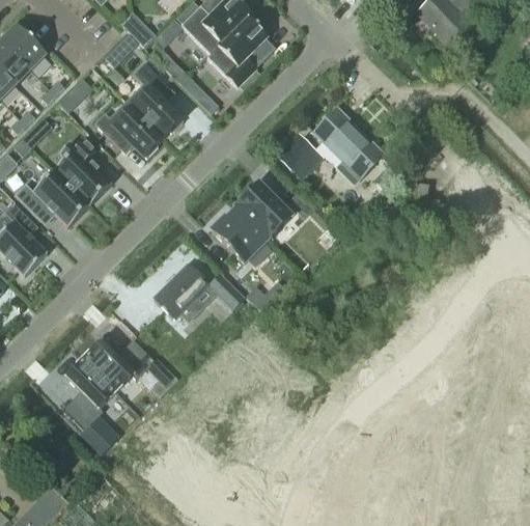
[(226,0),(211,16),(200,5),(182,25),(211,53),(211,54),(248,17),(249,17),(252,15),(244,6),(247,4),(243,0),(226,0)]
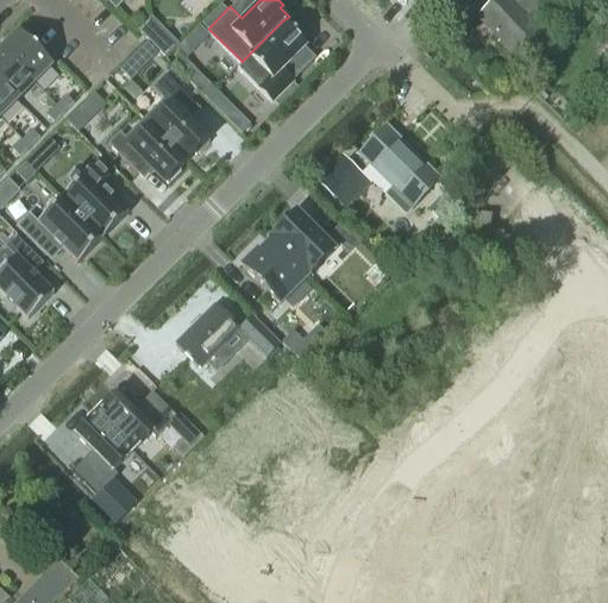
[(524,61),(549,37),(539,29),(553,14),(539,0),(494,0),(478,16),(506,43),(503,45),(513,55),(515,52),(524,61)]
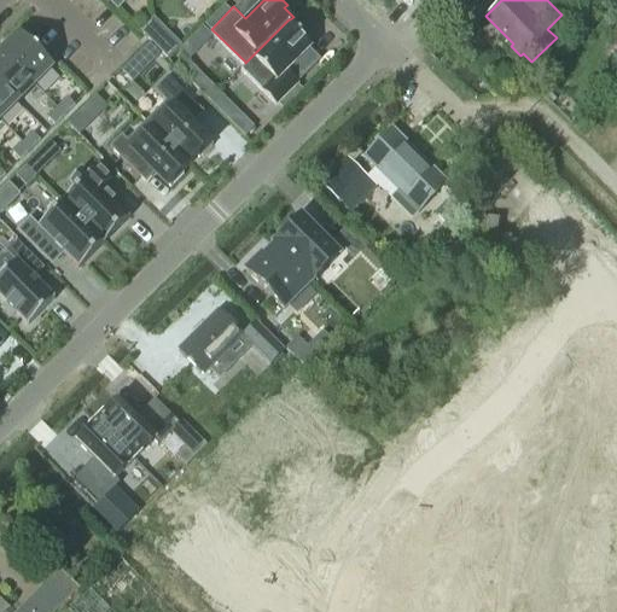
[(297,28),(290,19),(289,19),(245,63),(245,62),(242,65),(277,100),(298,79),(286,66),(312,41),(308,39),(312,36),(300,25),(297,28)]
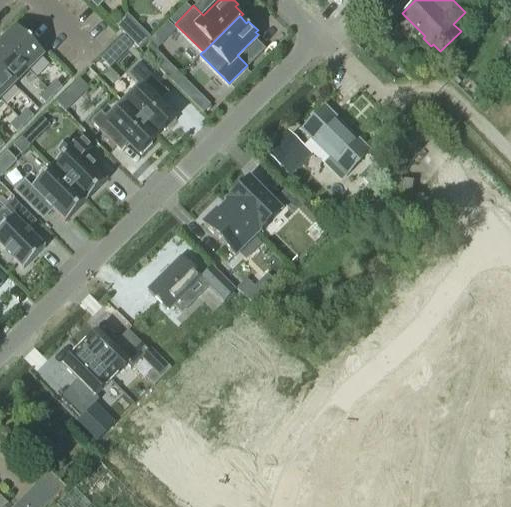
[(29,66),(44,51),(17,24),(2,40),(29,66)]
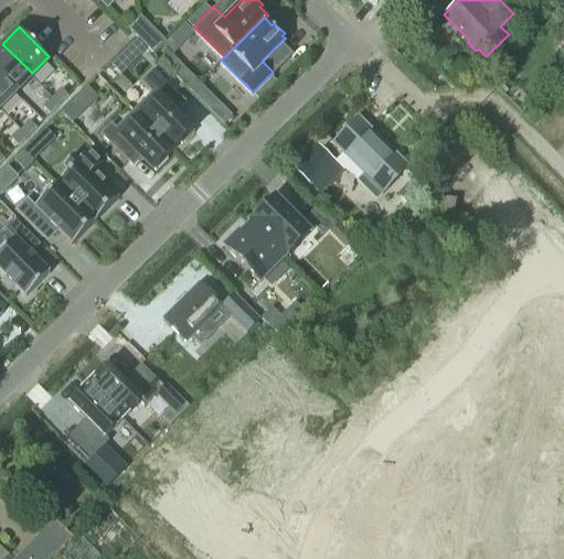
[(157,28),(145,40),(155,50),(167,38),(157,28)]
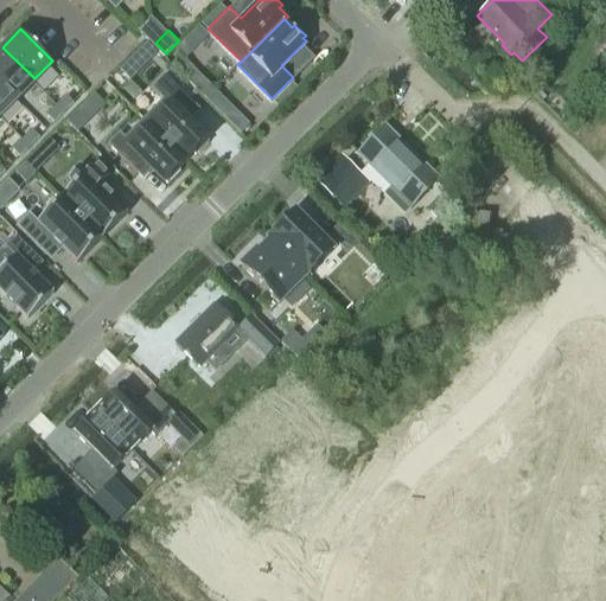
[(147,39),(134,52),(145,63),(158,50),(147,39)]
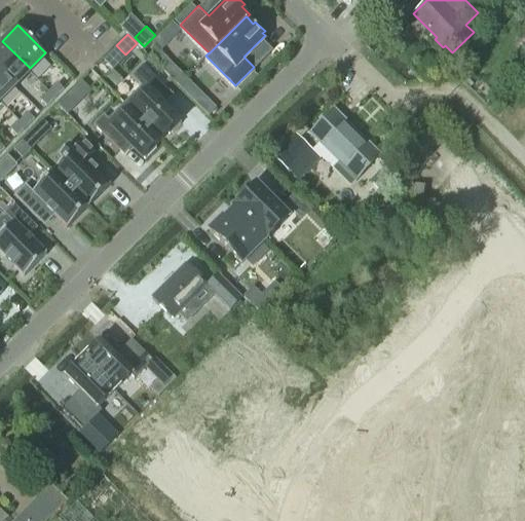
[(0,68),(14,83),(30,68),(2,41),(0,42),(0,68)]
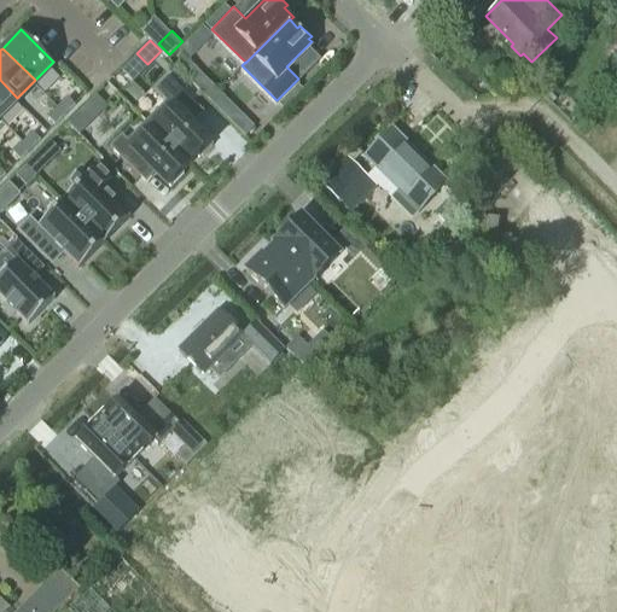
[(186,53),(176,63),(193,81),(203,71),(186,53)]
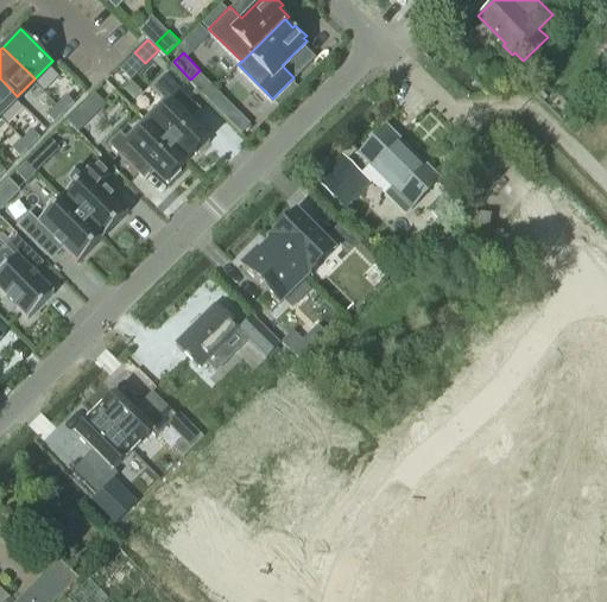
[(164,96),(145,115),(188,158),(195,151),(197,152),(210,139),(189,119),(184,113),(196,101),(166,71),(152,84),(164,96)]
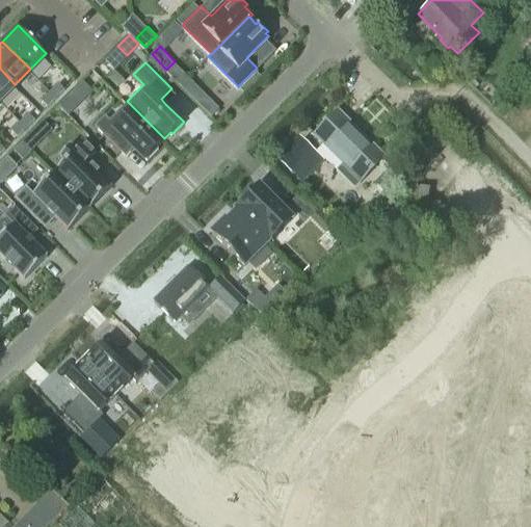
[(0,98),(15,84),(0,69),(0,98)]
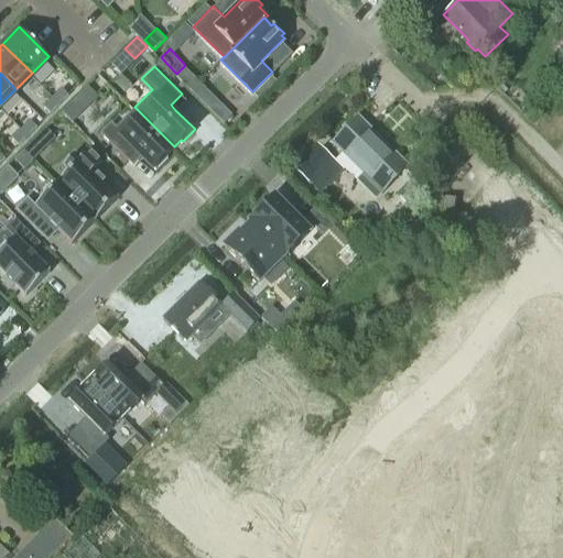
[(60,101),(68,93),(63,87),(54,96),(60,101)]
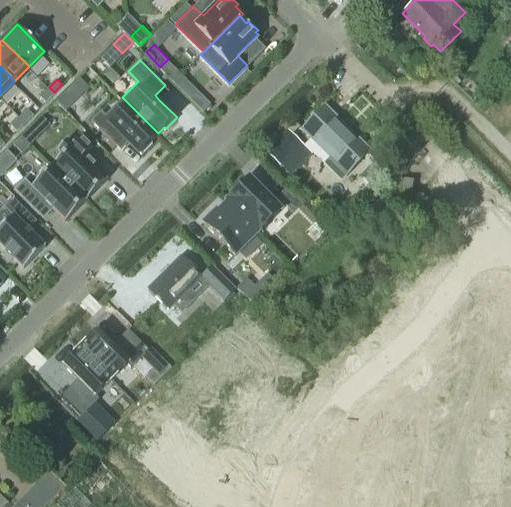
[(46,100),(54,92),(49,87),(41,95),(46,100)]
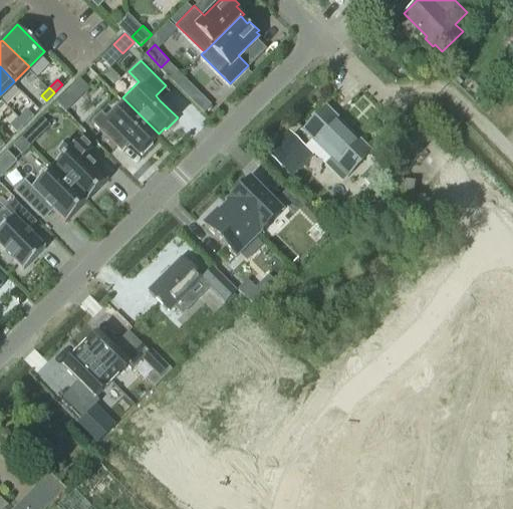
[(69,87),(57,99),(66,109),(78,97),(69,87)]
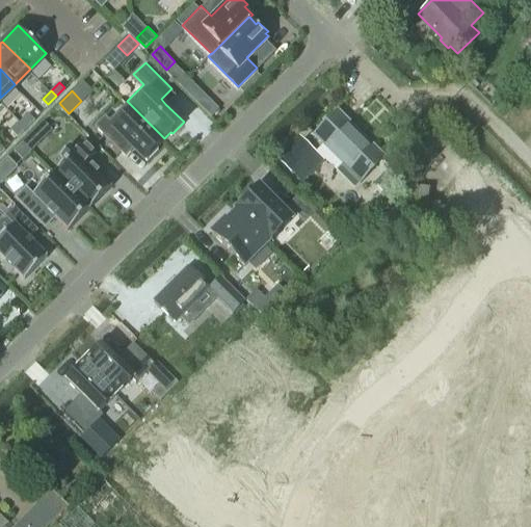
[(205,90),(196,99),(211,114),(219,106),(205,90)]
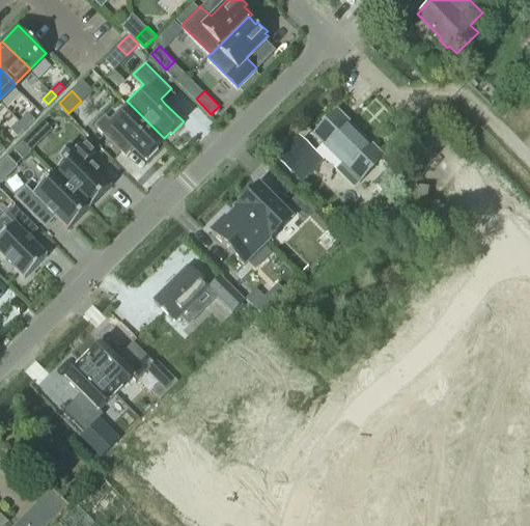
[(105,112),(94,123),(121,149),(130,141),(147,158),(159,146),(157,144),(164,138),(127,101),(110,117),(105,112)]
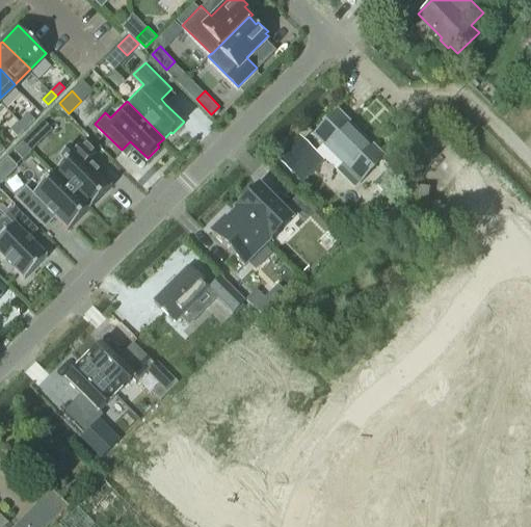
[(26,126),(34,117),(29,111),(21,120),(26,126)]
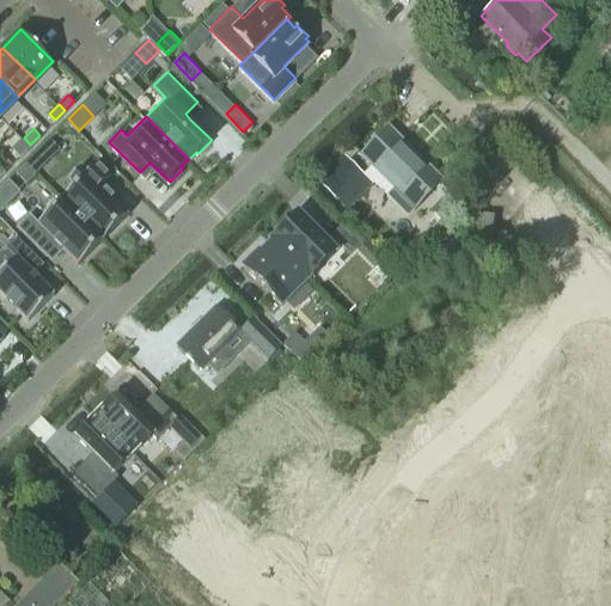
[(364,152),(398,187),(391,194),(409,210),(441,178),(399,135),(396,138),(388,129),(364,152)]
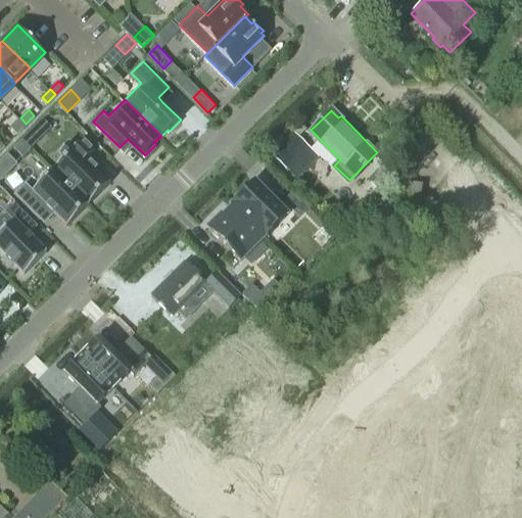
[(17,132),(26,124),(20,118),(12,127),(17,132)]
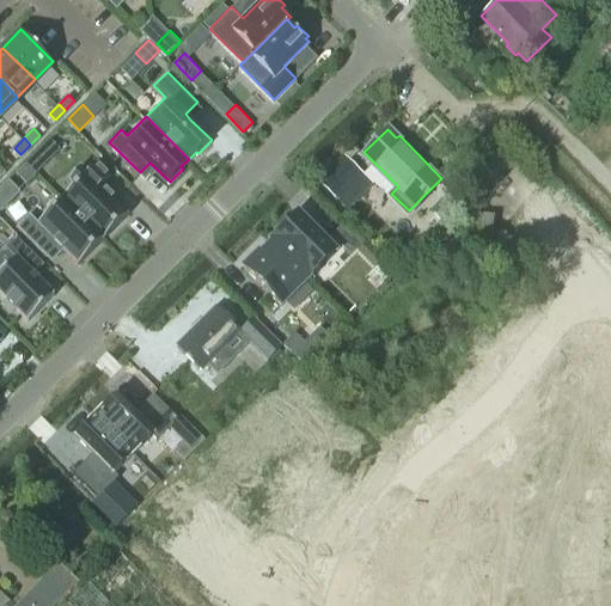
[(40,148),(28,160),(37,170),(49,158),(40,148)]
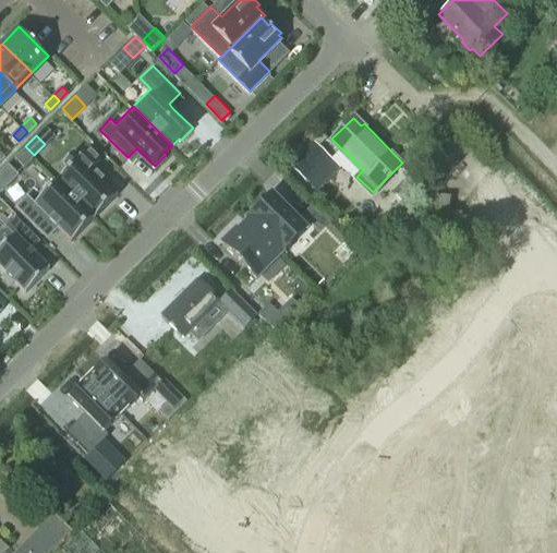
[(315,140),(292,164),(305,177),(328,154),(315,140)]
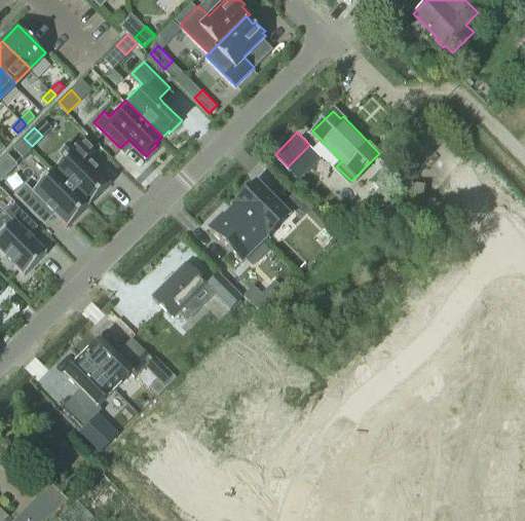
[(65,158),(54,169),(89,203),(111,181),(87,157),(95,150),(82,139),(76,146),(70,141),(59,152),(65,158)]
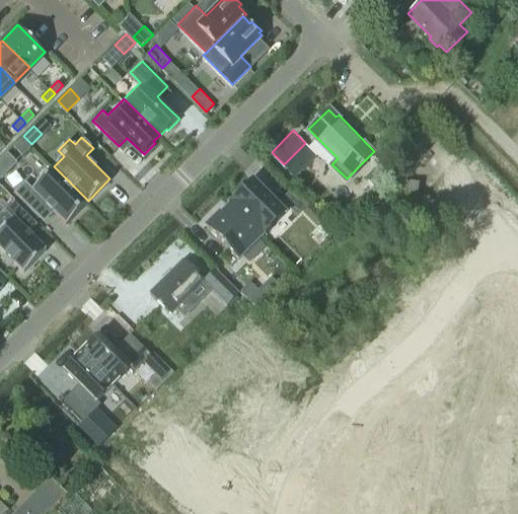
[(268,148),(262,155),(287,180),(294,174),(284,164),(272,152),(268,148)]
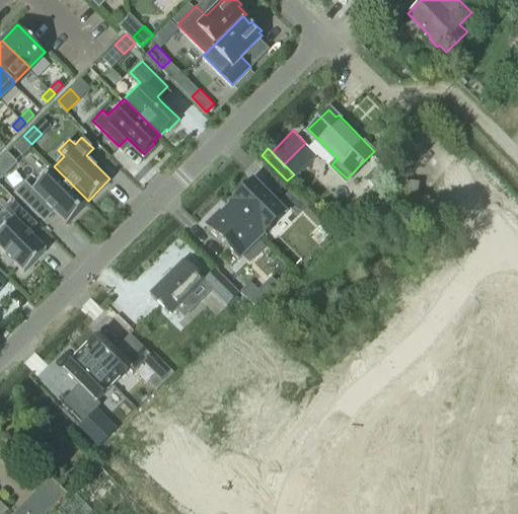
[(8,151),(0,158),(0,176),(17,159),(8,151)]
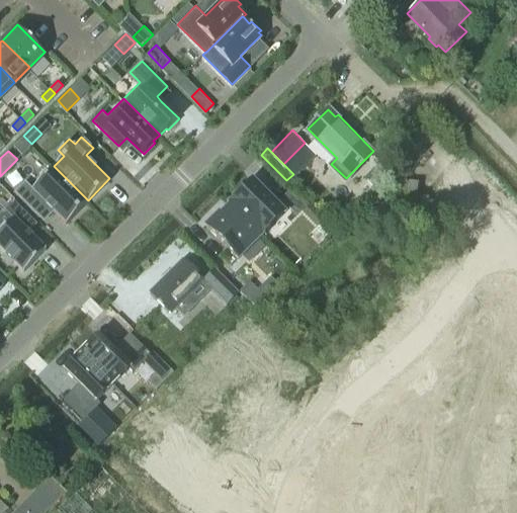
[(88,200),(54,166),(32,186),(25,179),(14,190),(39,216),(50,205),(55,209),(66,222),(88,200)]
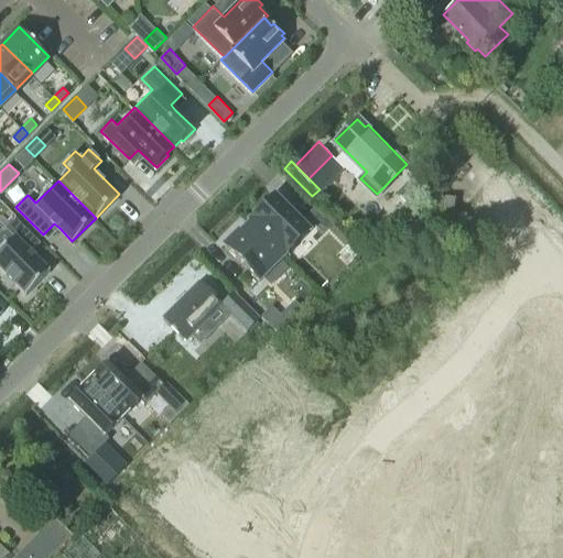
[(251,218),(250,219),(285,253),(310,229),(274,194),(251,217),(251,218)]
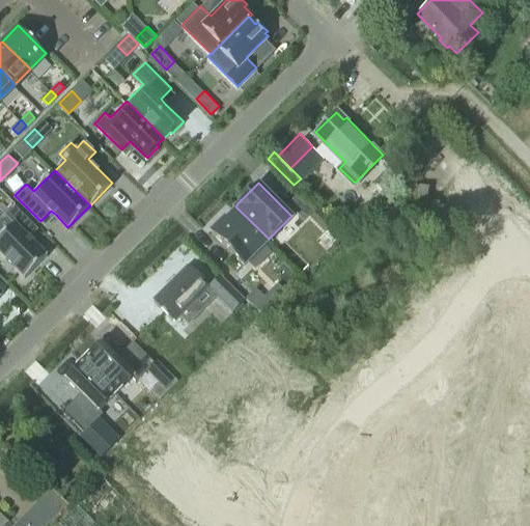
[(416,183),(413,202),(425,204),(426,197),(428,184),(416,183)]
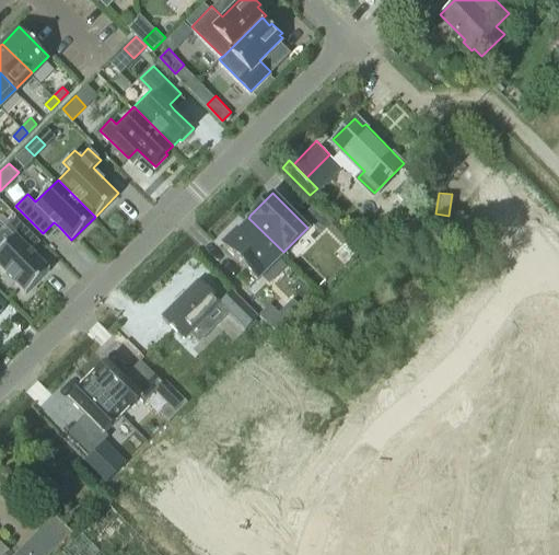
[(324,211),(313,222),(321,230),(332,219),(324,211)]
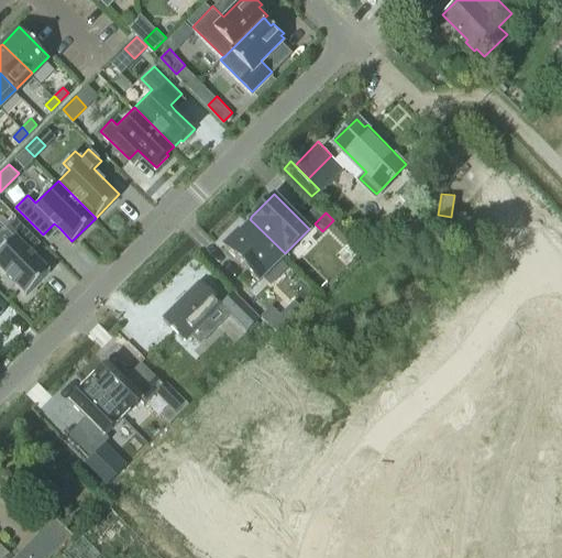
[(0,266),(26,293),(51,269),(32,250),(41,241),(15,215),(6,226),(14,234),(0,249),(0,266)]
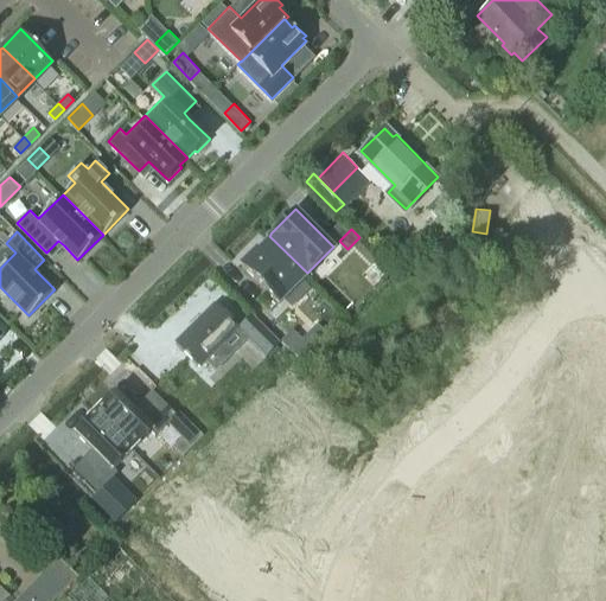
[(259,247),(242,263),(279,300),(306,274),(307,273),(269,236),(268,237),(257,247),(259,247)]
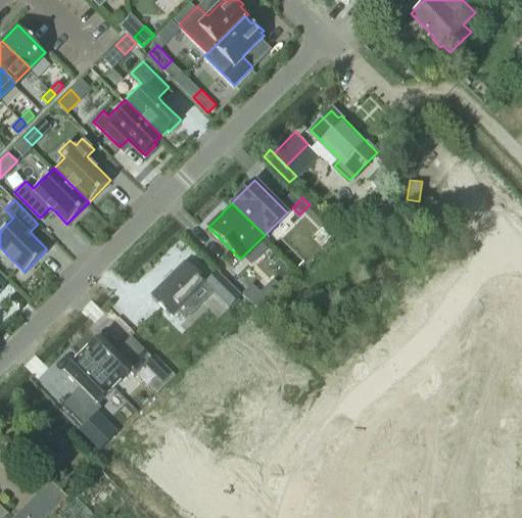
[(185,263),(152,293),(170,312),(181,300),(192,311),(212,290),(228,305),(239,293),(216,270),(203,281),(185,263)]
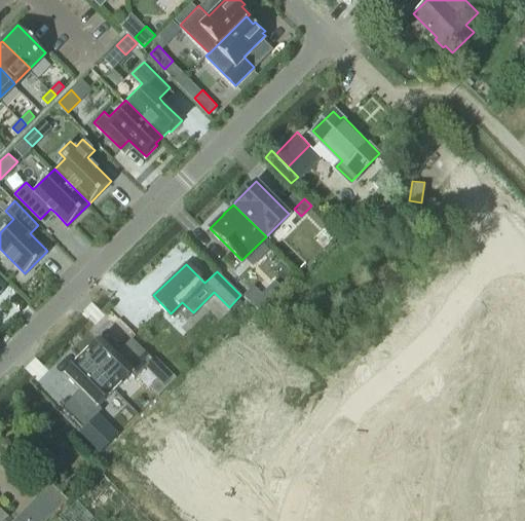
[(254,283),(244,293),(251,301),(258,307),(260,309),(261,311),(271,301),(267,297),(254,283)]
